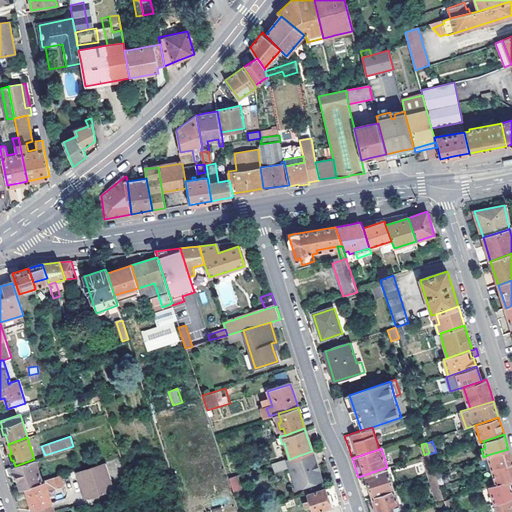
[(487,455),(492,469),(511,463),(511,459),(511,456),(508,449),(487,455)]
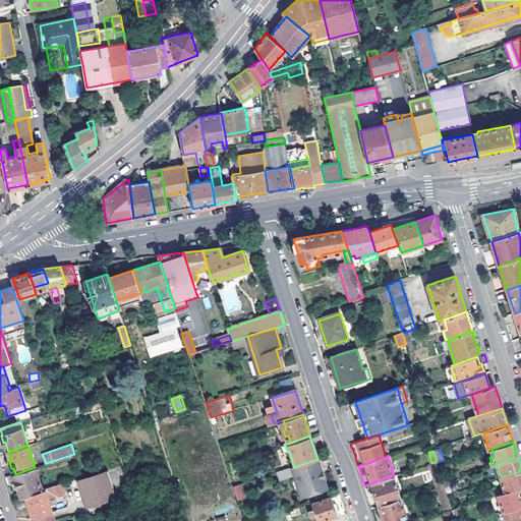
[(320,472),(323,471),(317,459),(294,467),(292,467),(298,488),(302,487),(306,496),(328,488),(325,478),(322,479),(320,472)]
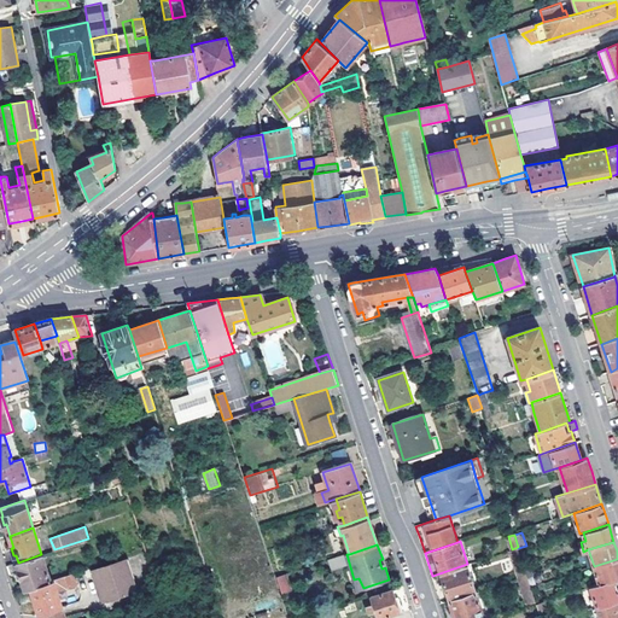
[(505,552),(514,578),(526,573),(525,570),(519,553),(518,548),(518,547),(512,549),(505,552)]
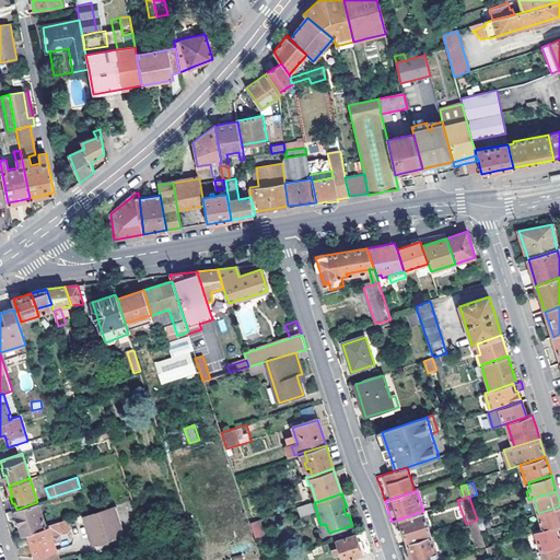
[(19,517),(24,535),(28,534),(46,528),(37,502),(16,510),(6,513),(9,521),(19,517)]
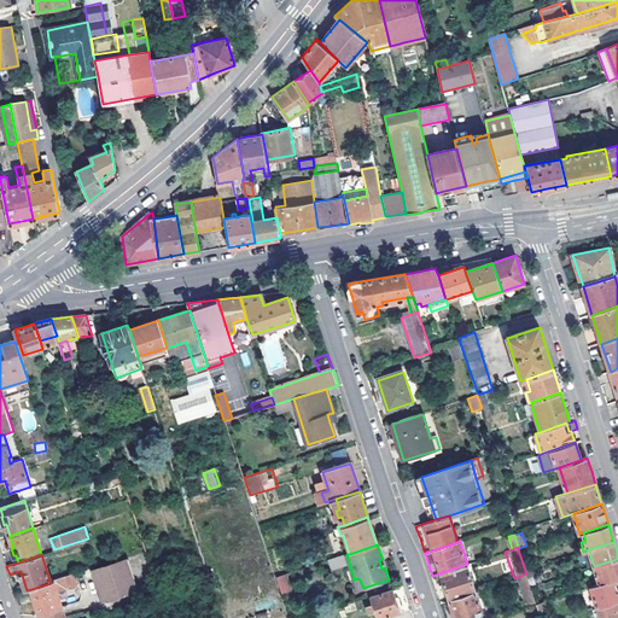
[(327,560),(331,571),(348,566),(343,555),(327,560)]
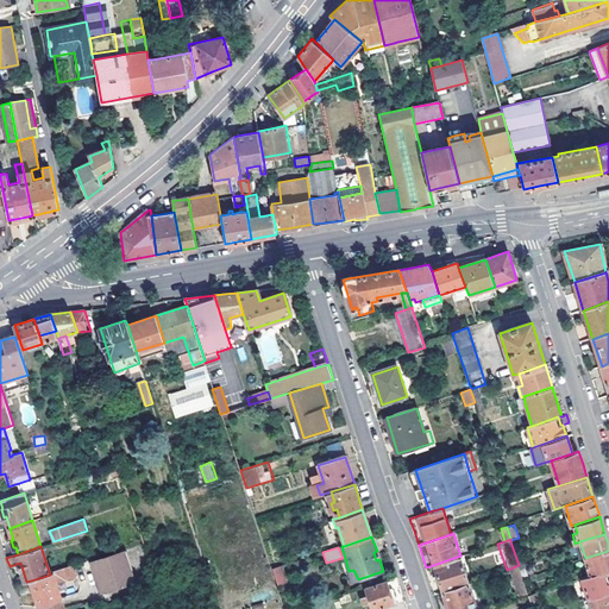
[(138,579),(136,573),(129,551),(125,552),(132,575),(133,581),(138,579)]
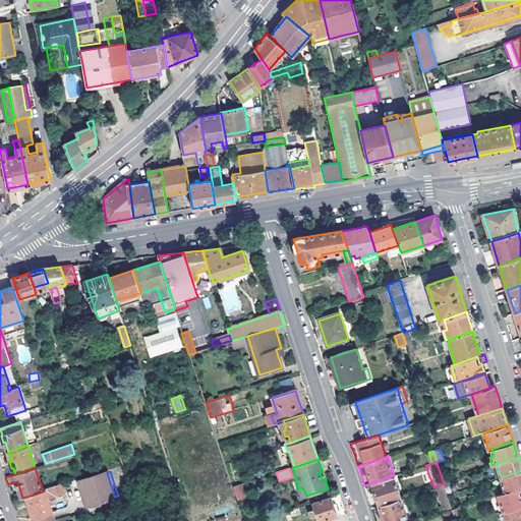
[(506,493),(519,488),(520,487),(520,471),(501,477),(506,493)]
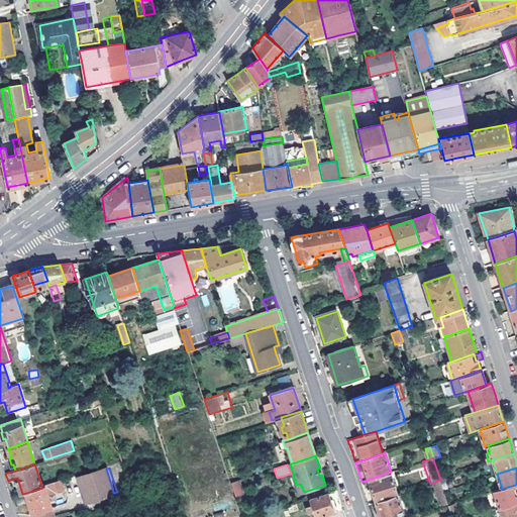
[(80,477),(86,496),(87,501),(90,501),(104,496),(113,493),(112,488),(106,469),(80,477)]
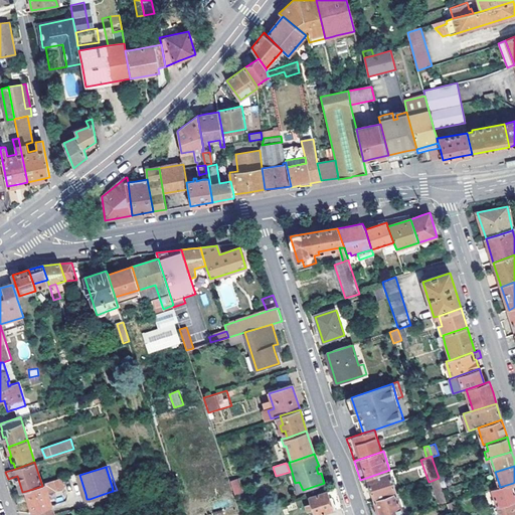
[(367,503),(396,492),(389,470),(360,480),(363,492),(367,503)]
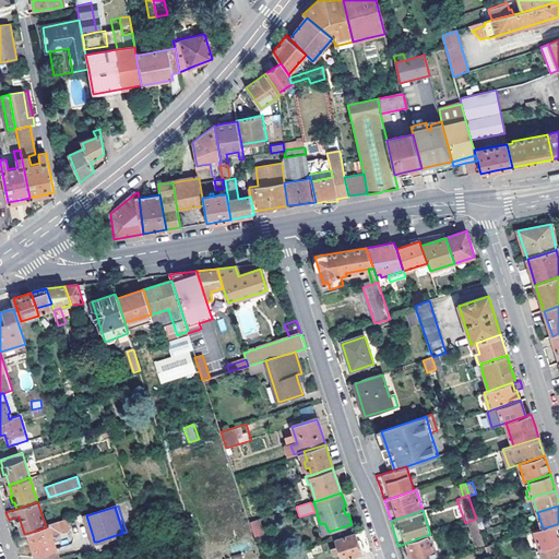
[(93,536),(86,515),(82,516),(88,537),(91,544),(94,542),(93,536)]
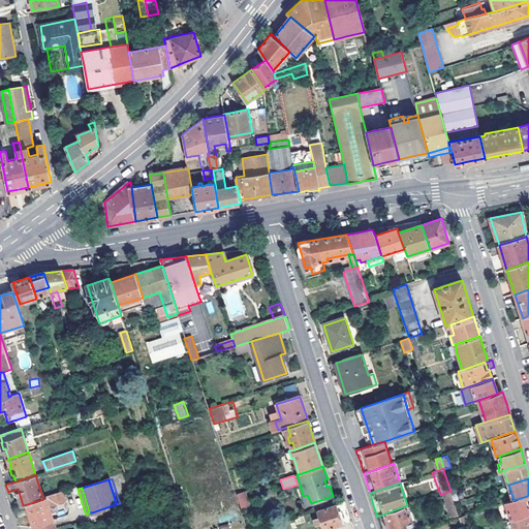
[(245,491),(237,494),(241,508),(250,504),(245,491)]
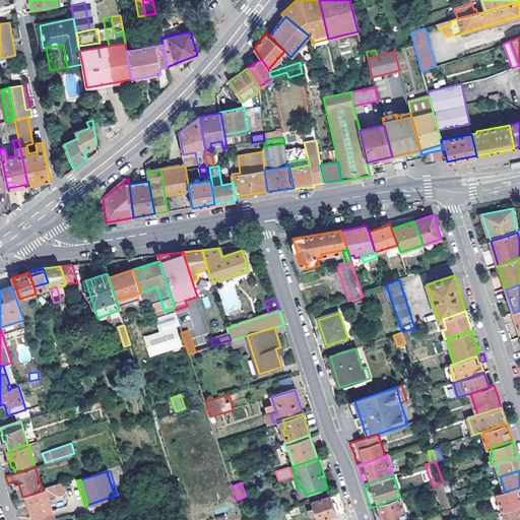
[(433,486),(440,509),(450,505),(446,494),(443,482),(433,486)]
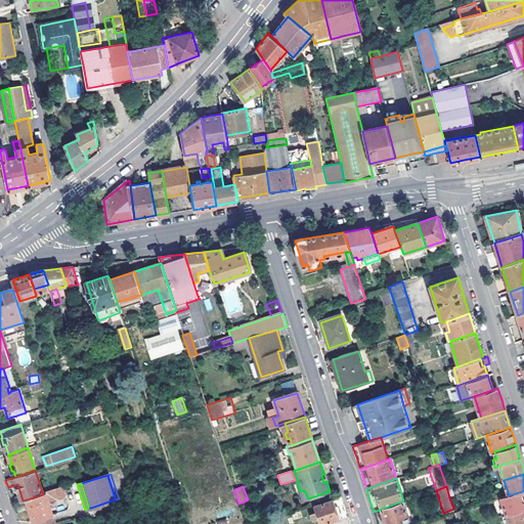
[(27,499),(33,520),(52,514),(49,503),(67,496),(63,487),(43,494),(27,499)]
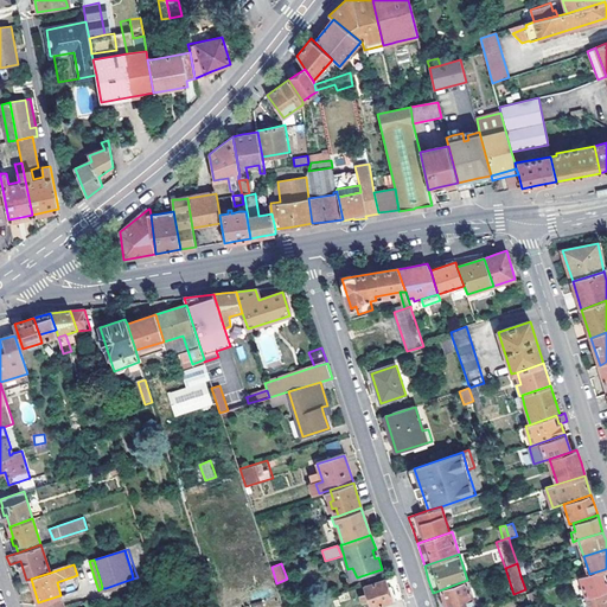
[(352,568),(347,569),(346,569),(350,580),(357,577),(352,568)]
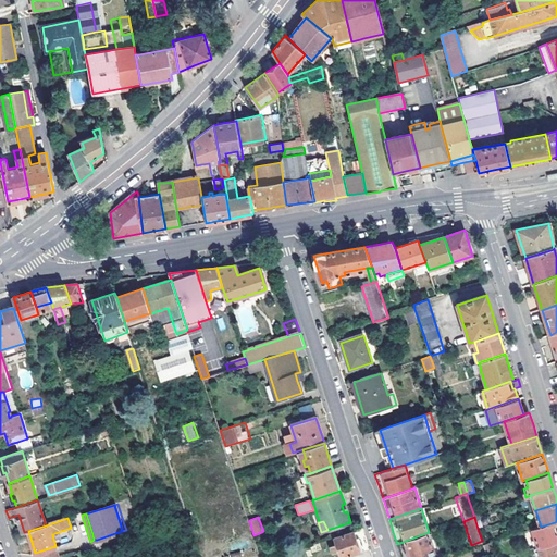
[(539,547),(539,546),(556,540),(556,529),(555,522),(541,527),(532,529),(539,547)]
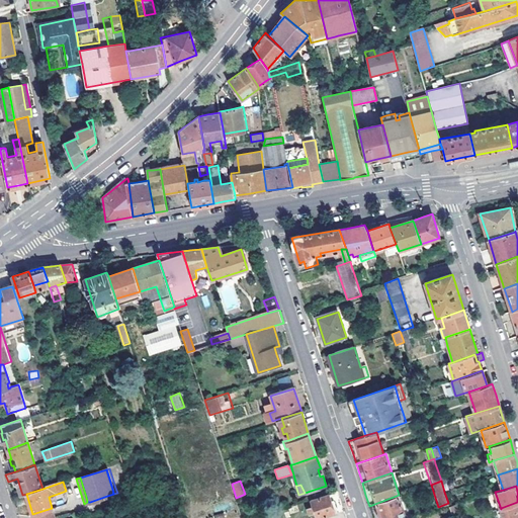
[(328,495),(307,502),(311,517),(321,517),(334,514),(328,495)]
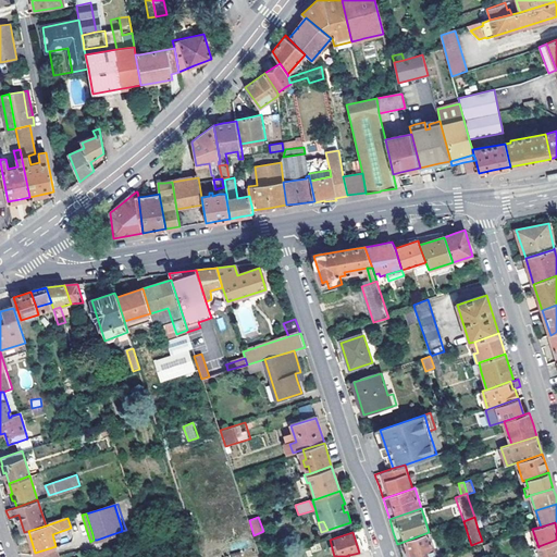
[(401,556),(436,556),(437,556),(429,532),(397,544),(401,556)]
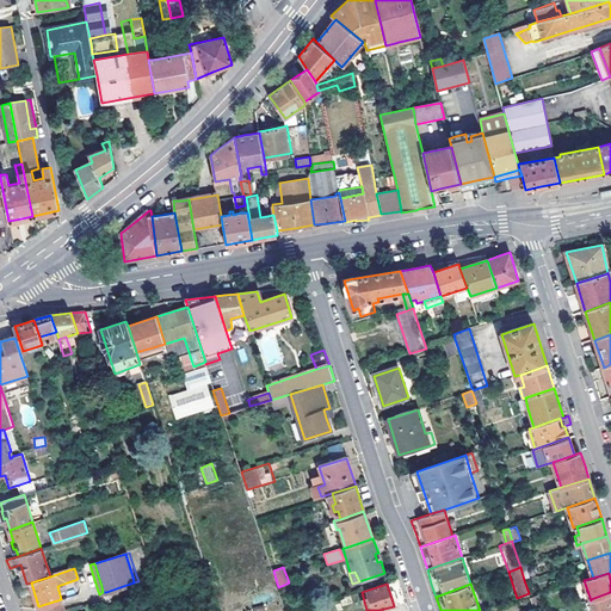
[(594,610),(610,610),(610,592),(591,599),(594,610)]
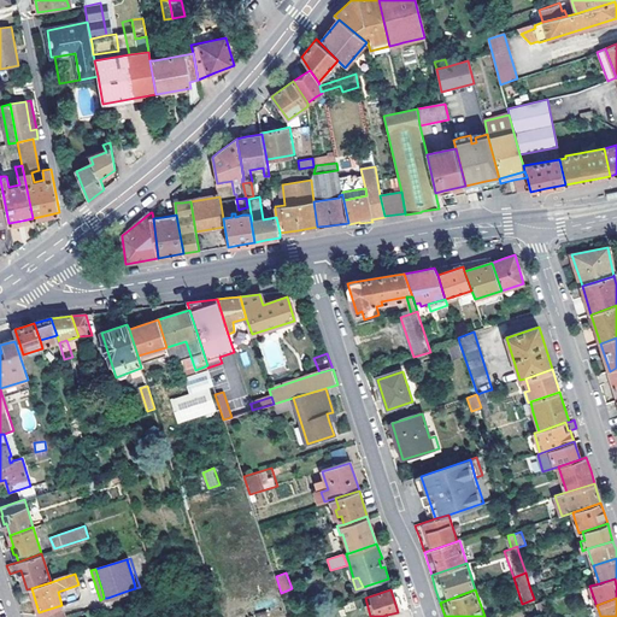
[(548,616),(544,599),(535,603),(540,616),(548,616)]
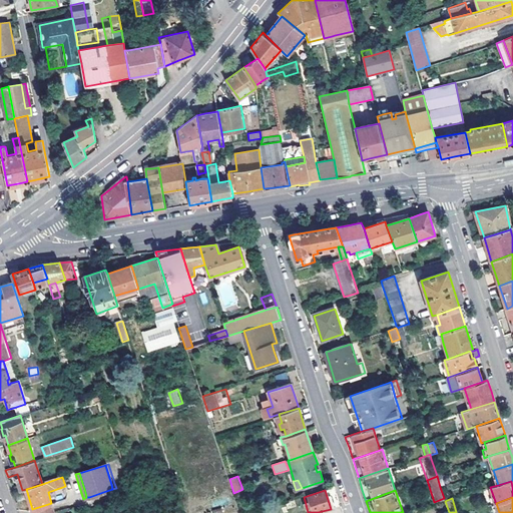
[(54,512),(51,503),(32,509),(33,512),(54,512)]
